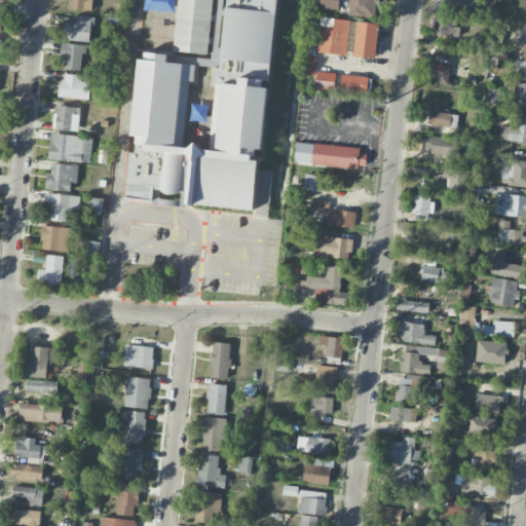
[(92,9),(92,0),(68,0),(68,9),(92,9)]
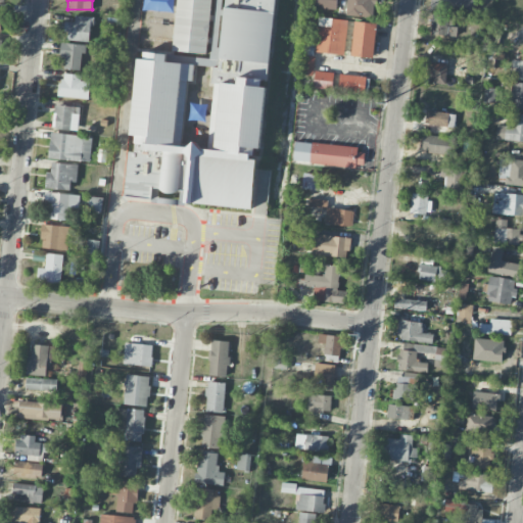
[(212,0),(177,0),(173,50),(207,54),(212,0)]
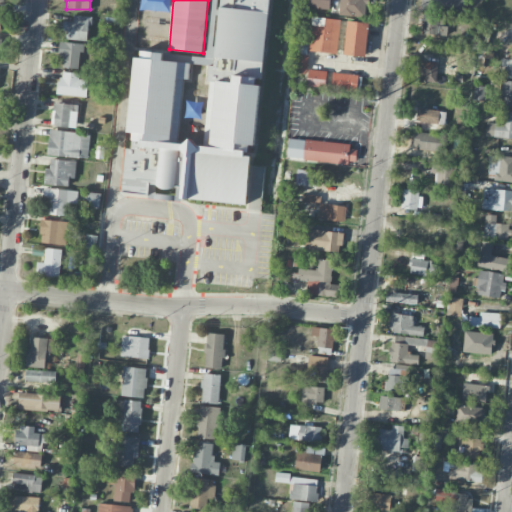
[(265,61),(269,0),(220,0),(216,58),(265,61)]
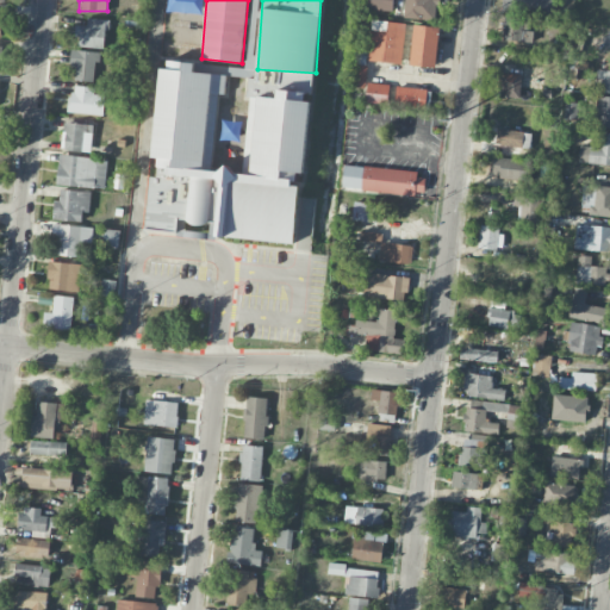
[(392,12),(393,0),(368,0),(367,8),(392,12)]
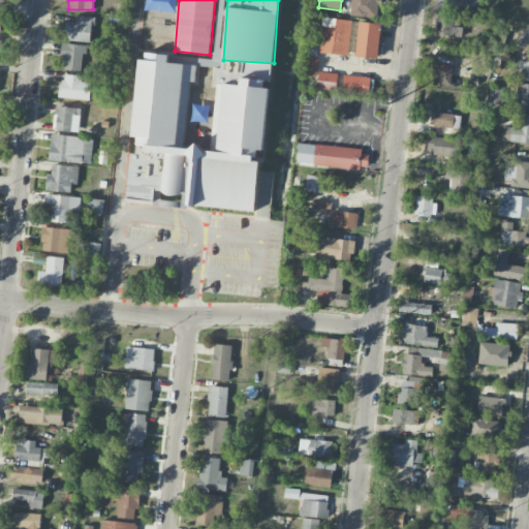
[(350,0),(350,16),(378,17),(379,0),(350,0)]
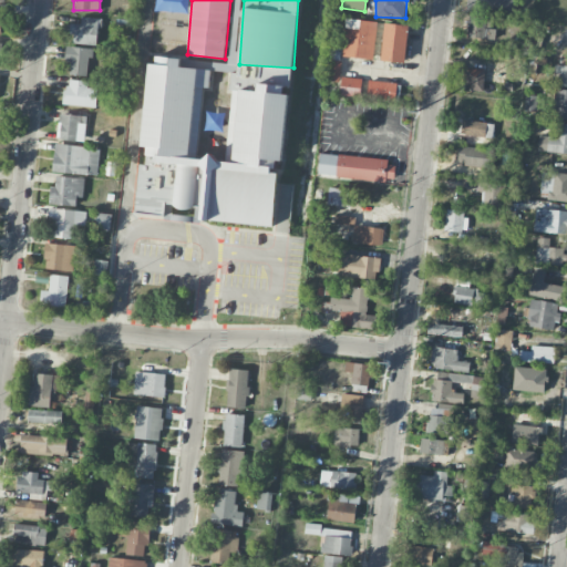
[(515,0),(466,0),(466,10),(514,16),(515,0)]
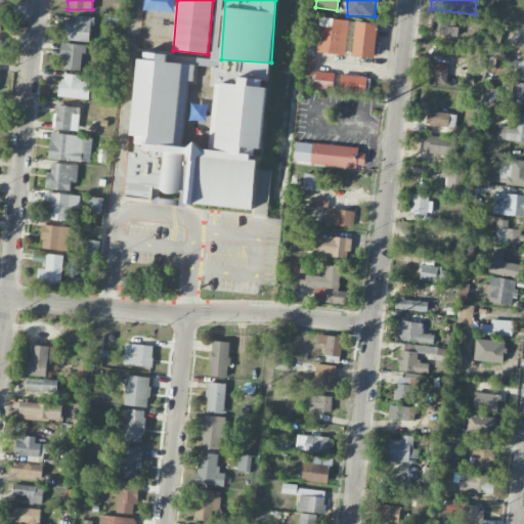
[(66,40),(90,41),(91,16),(75,15),(75,22),(67,22),(66,40)]
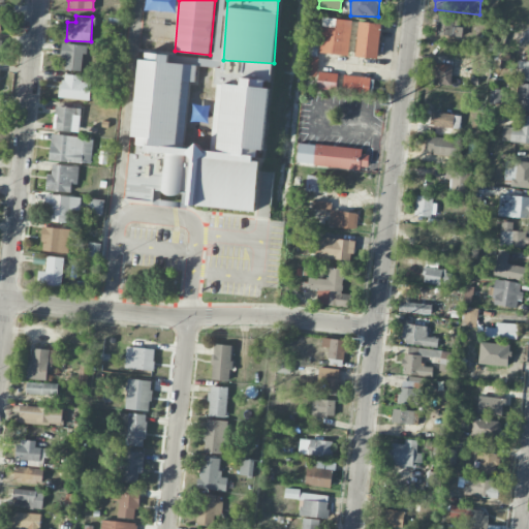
[(437,35),(463,36),(463,26),(458,26),(459,16),(437,16),(437,35)]
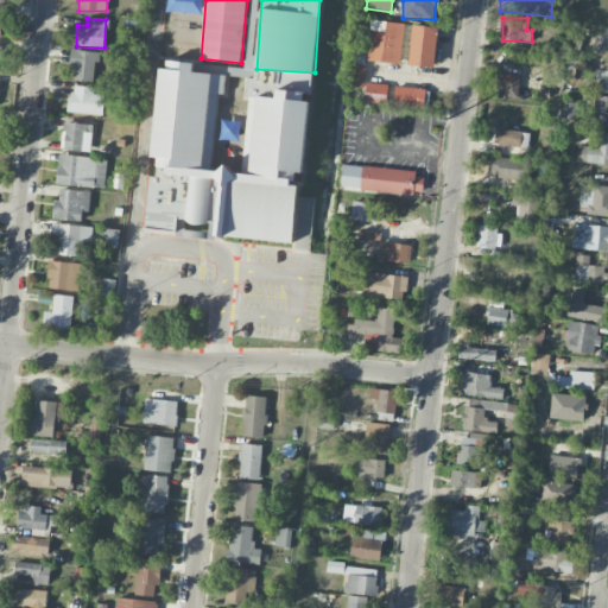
[(403,23),(368,20),(367,62),(401,63),(403,23)]
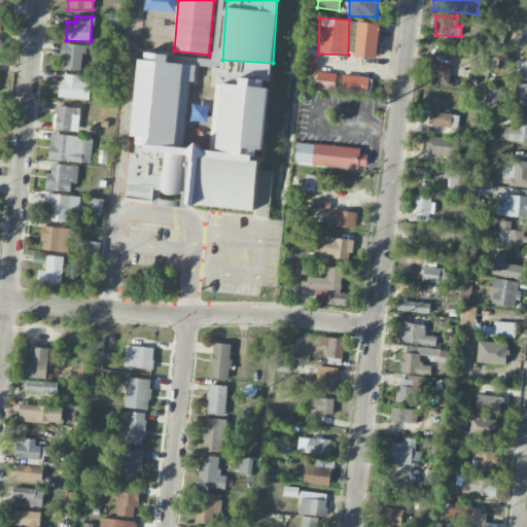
[(354,56),(377,58),(380,24),(357,21),(354,56)]
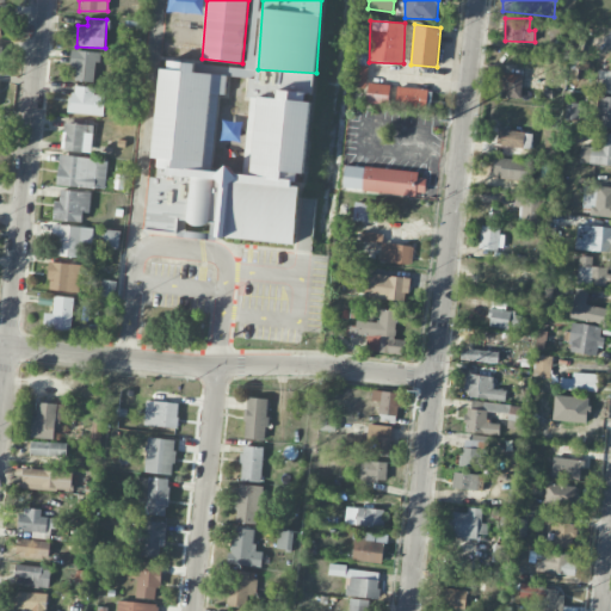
[(100,63),(100,51),(72,50),(72,67),(76,67),(75,80),(94,81),(96,62),(100,63)]
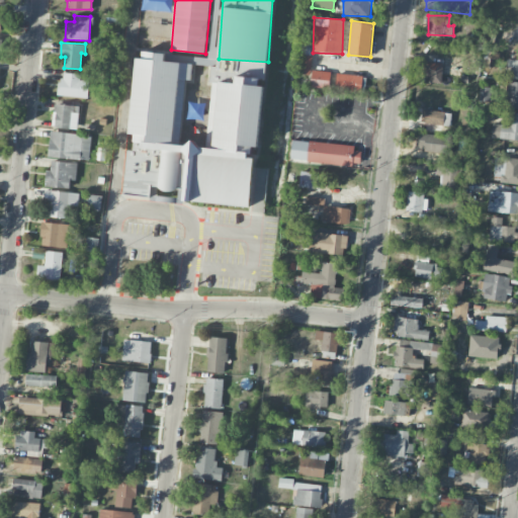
[(192,64),(217,67),(220,47),(209,46),(208,58),(193,57),(192,64)]
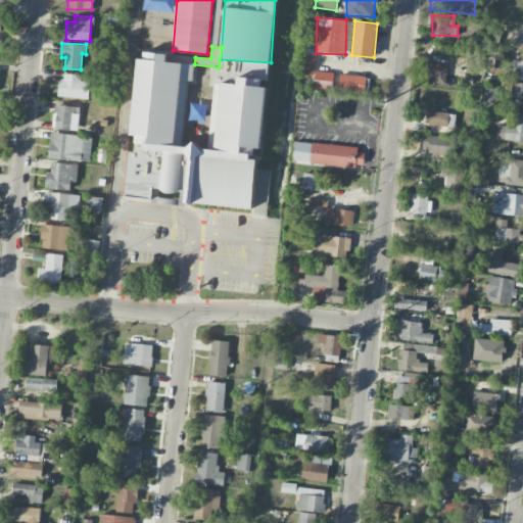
[(124,197),(251,209),(256,159),(253,158),(254,148),(259,148),(267,79),(238,77),(237,82),(215,80),(208,148),(198,148),(198,146),(182,145),(188,81),(193,81),(194,64),(168,61),(168,54),(144,51),(143,58),(138,58),(130,135),(135,136),(134,151),(128,151),(124,197)]
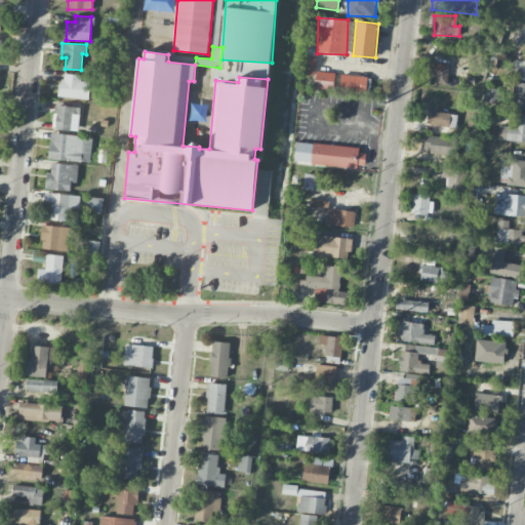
[(314,75),(315,55),(305,55),(304,75),(314,75)]
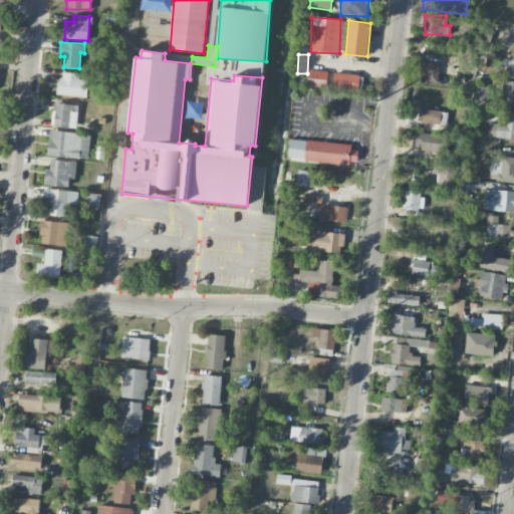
[(513,59),(503,59),(502,77),(513,77),(513,59)]
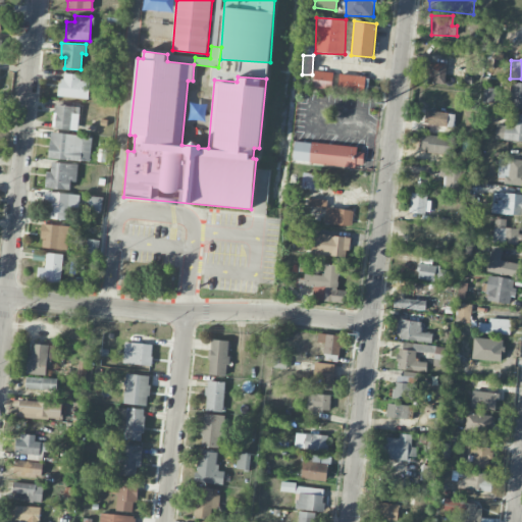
[(429,83),(445,83),(446,63),(430,63),(429,83)]
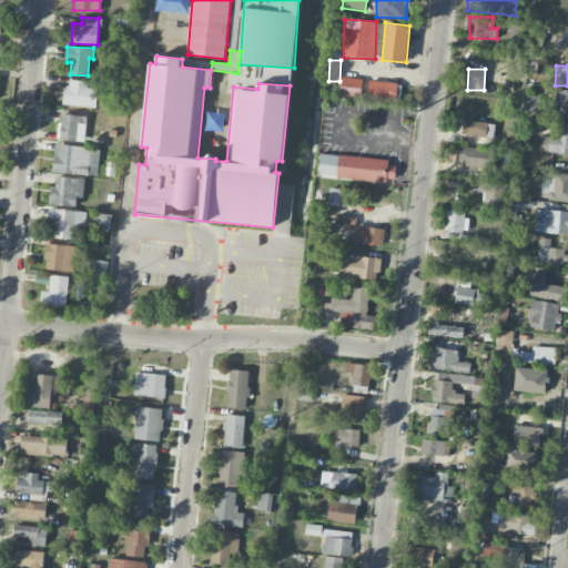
[(341,97),(361,97),(362,78),(342,77),(341,97)]
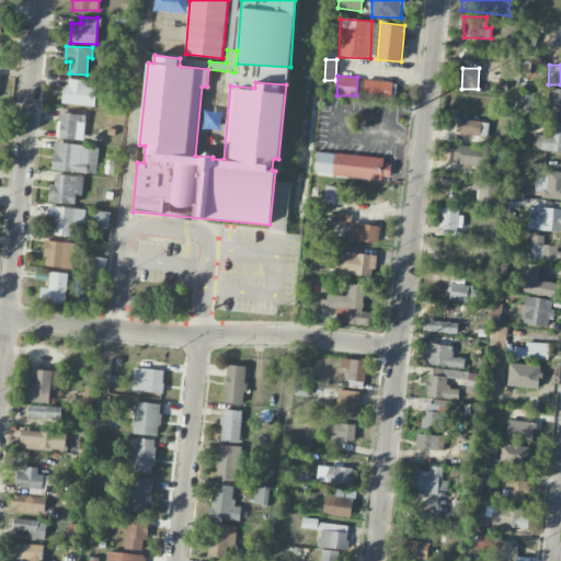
[(65,104),(96,105),(96,88),(88,88),(88,79),(66,79),(65,104)]
